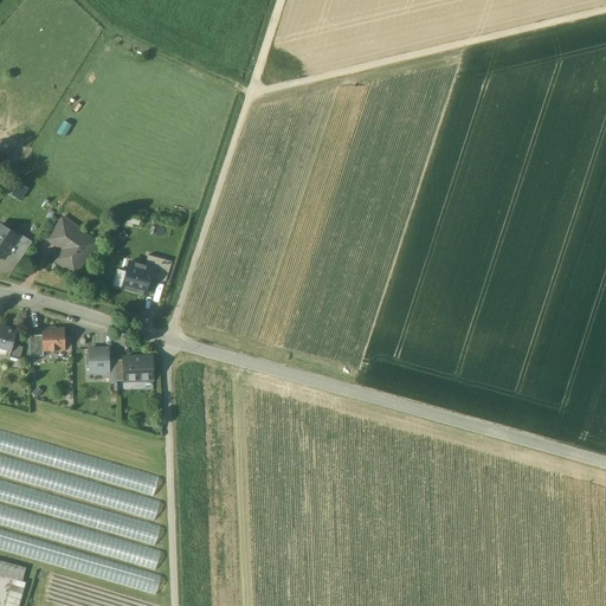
[(20,199),(25,186),(13,182),(8,195),(20,199)]
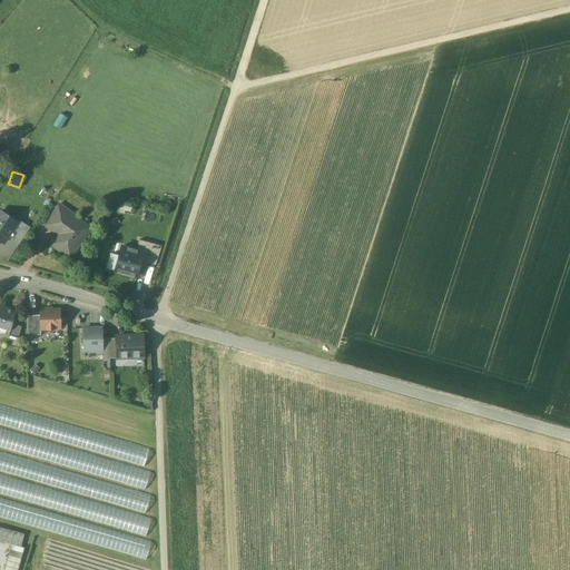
[(59,204),(50,218),(59,224),(68,209),(59,204)]
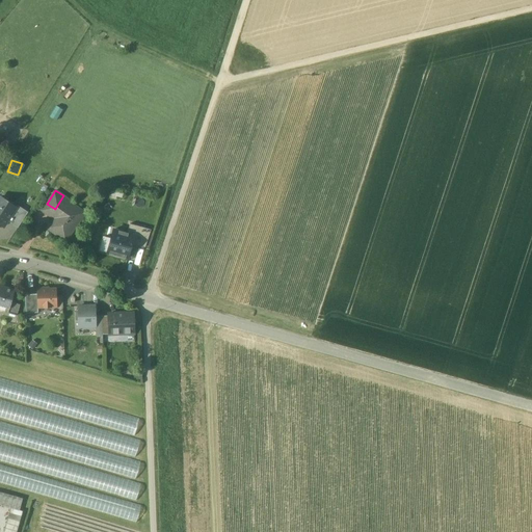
[(86,211),(63,195),(55,209),(58,211),(53,219),(47,229),(65,241),(86,211)]
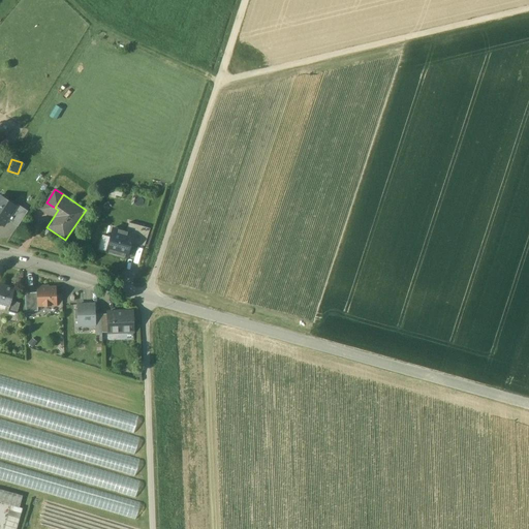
[(0,222),(4,225),(8,220),(17,207),(0,196),(0,222)]
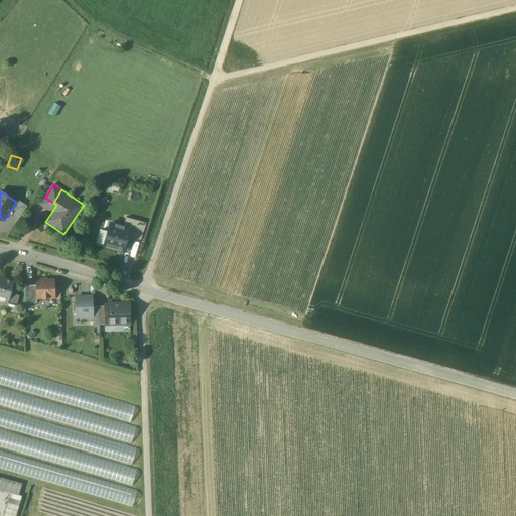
[(53,203),(45,198),(40,205),(51,213),(56,205),(53,203)]
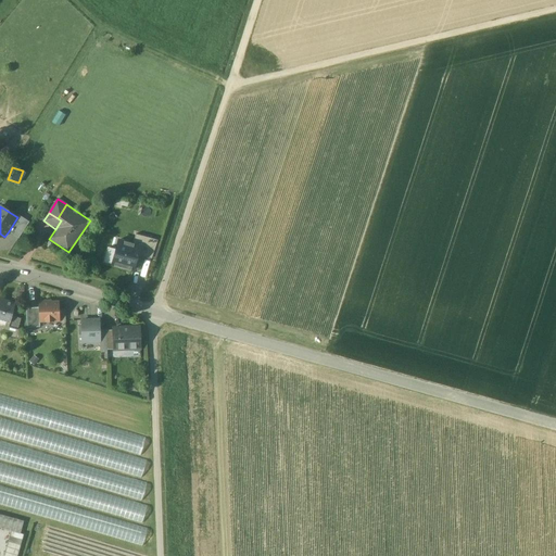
[(29,222),(19,215),(17,217),(9,231),(19,238),(29,222)]
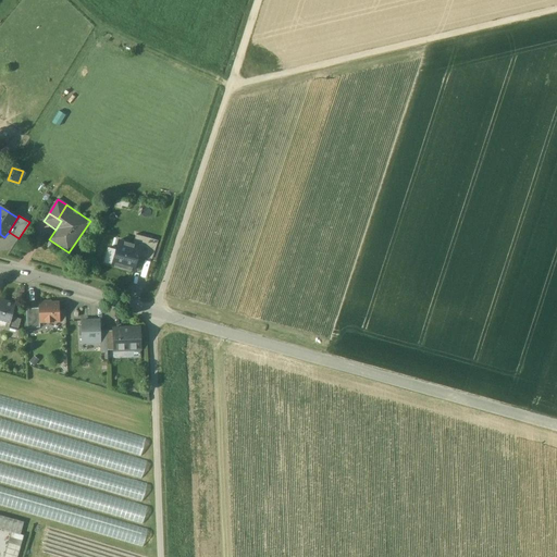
[(137,234),(134,244),(141,246),(139,256),(153,259),(159,239),(137,234)]
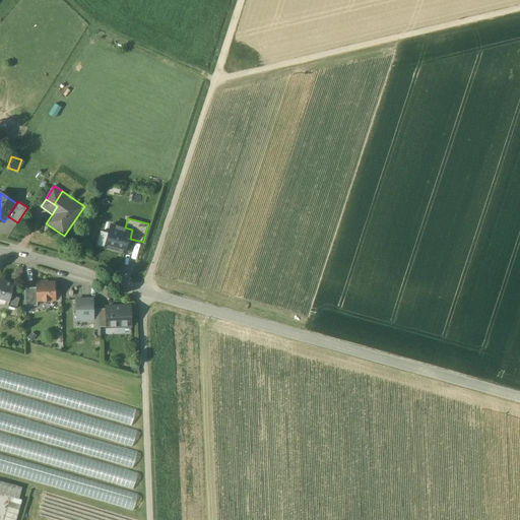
[(125,228),(111,224),(105,247),(126,253),(130,239),(132,230),(125,228)]
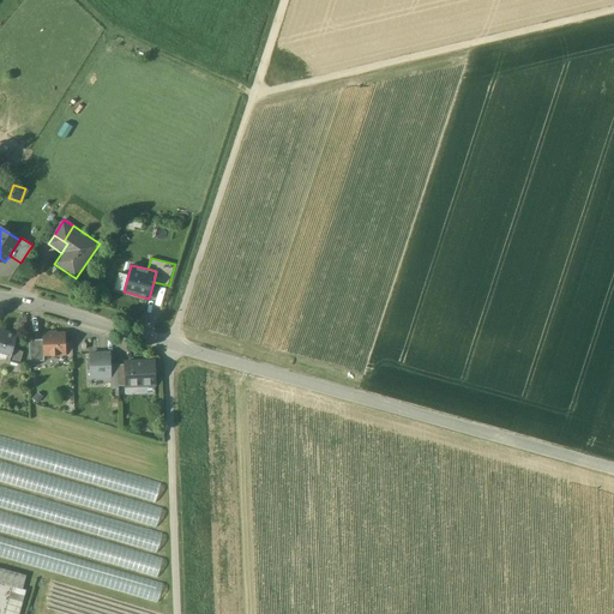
[(17,335),(0,330),(0,350),(8,353),(12,354),(13,349),(17,335)]
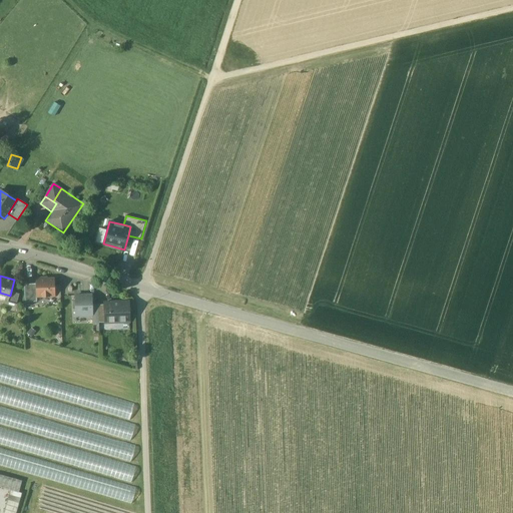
[(54,279),(36,279),(36,284),(37,297),(55,296),(54,279)]
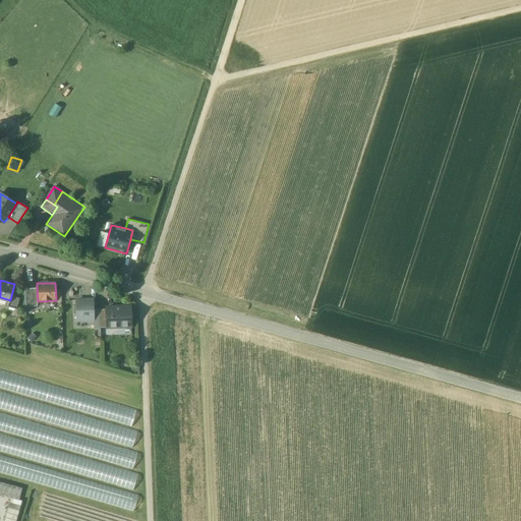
[(37,288),(24,288),(25,306),(38,306),(38,301),(37,288)]
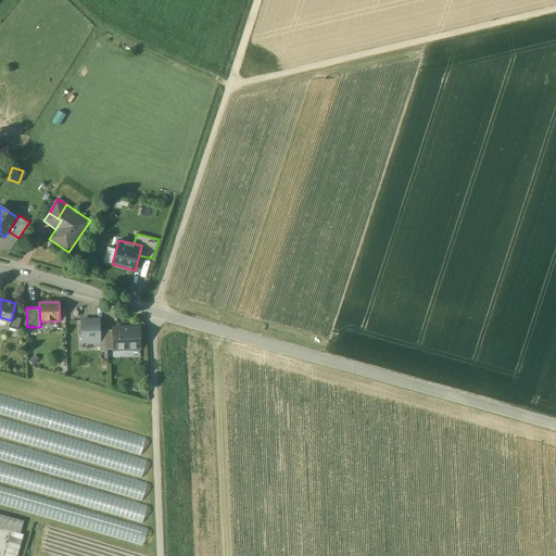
[(21,318),(12,316),(11,320),(11,323),(10,323),(9,327),(19,329),(21,318)]
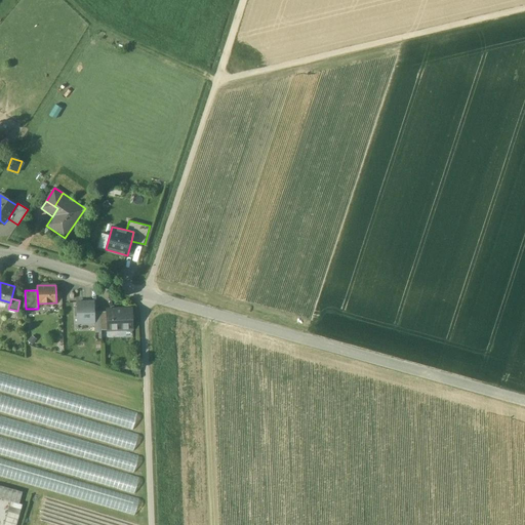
[(94,313),(94,301),(77,303),(78,323),(94,322),(94,313)]
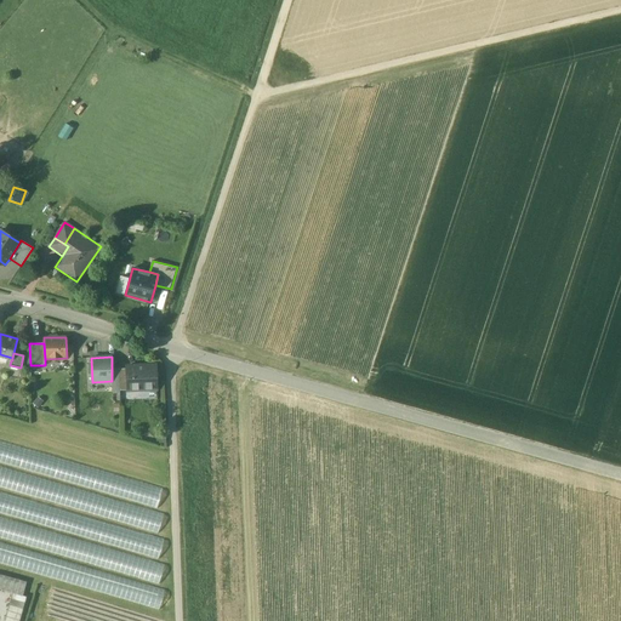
[(155,365),(126,366),(126,369),(127,391),(157,389),(155,365)]
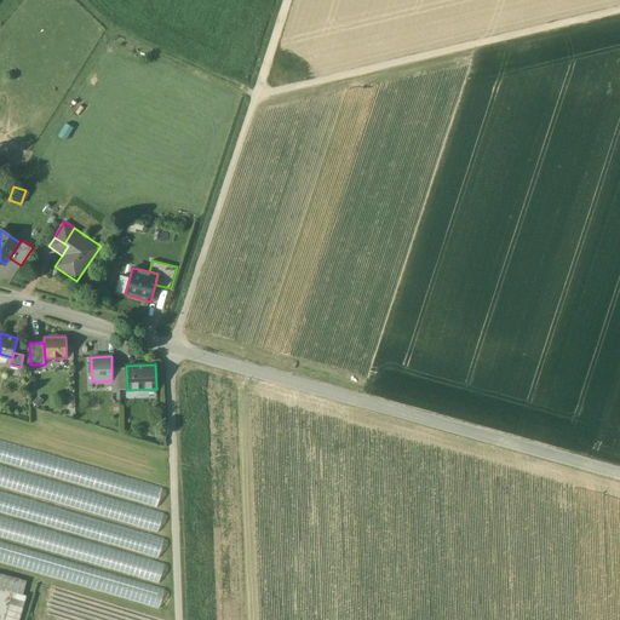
[(162,483),(0,441),(0,461),(158,503),(162,483)]
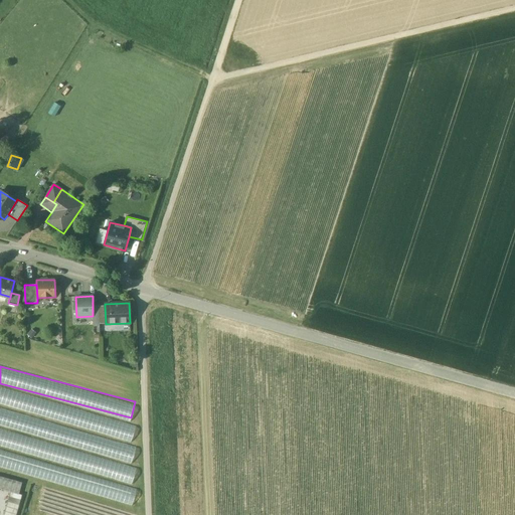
[(0,457),(9,460),(0,464),(0,468),(132,502),(135,491),(61,472),(56,463),(132,482),(136,465),(131,464),(136,444),(131,442),(135,424),(118,420),(116,416),(0,386),(0,457)]
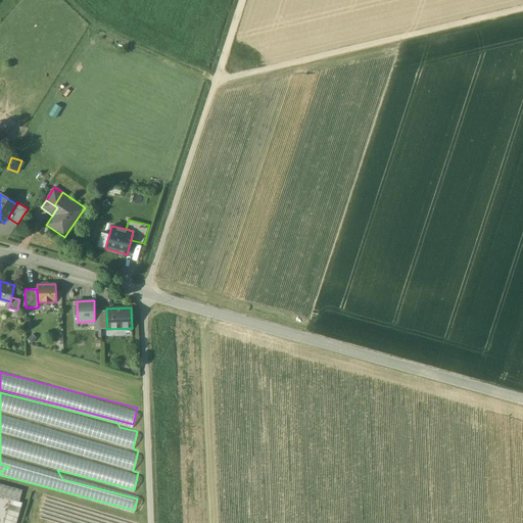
[(1,522),(14,522),(22,488),(0,482),(0,509),(5,510),(1,522)]
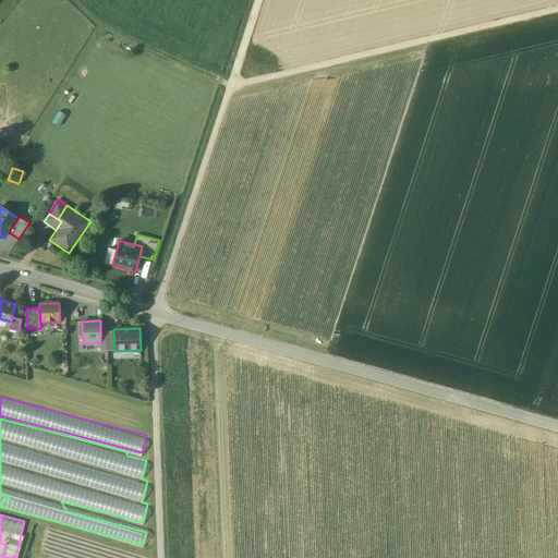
All buildings are outlined.
